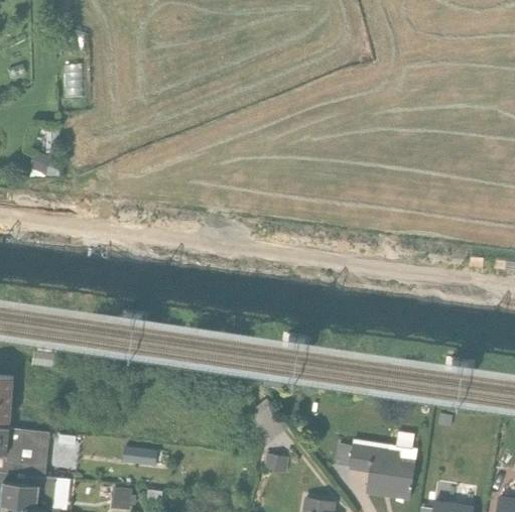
[(74,74),(74,65),(70,65),(70,93),(85,93),(85,74),(74,74)]
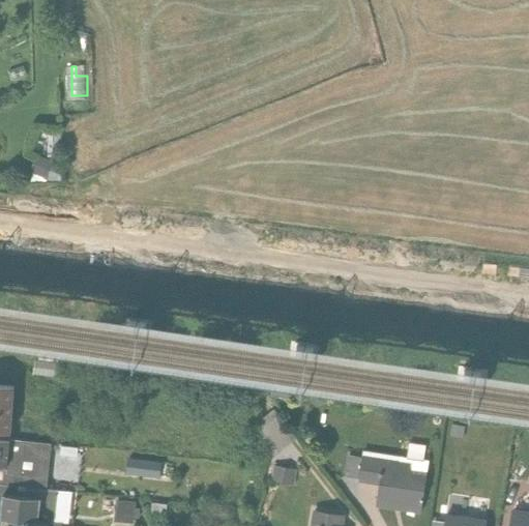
[(66,162),(35,155),(32,172),(63,177),(66,162)]
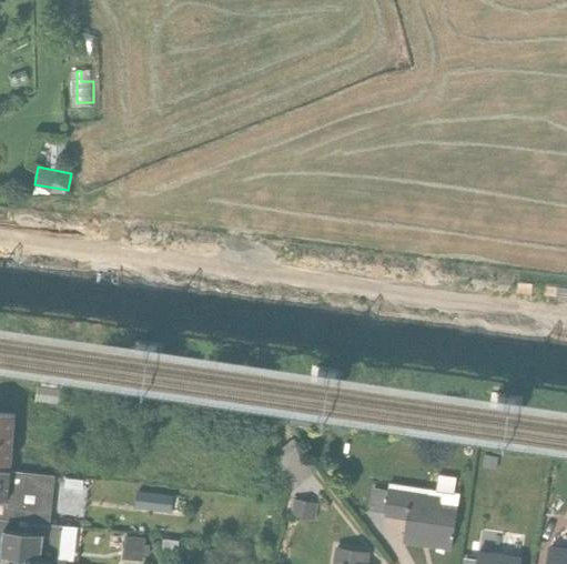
[(16,415),(0,414),(0,462),(12,463),(16,415)]
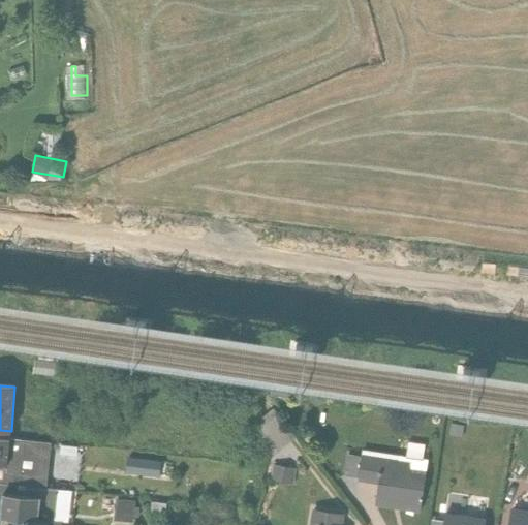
[(25,439),(0,436),(0,483),(36,487),(37,472),(22,468),(25,439)]
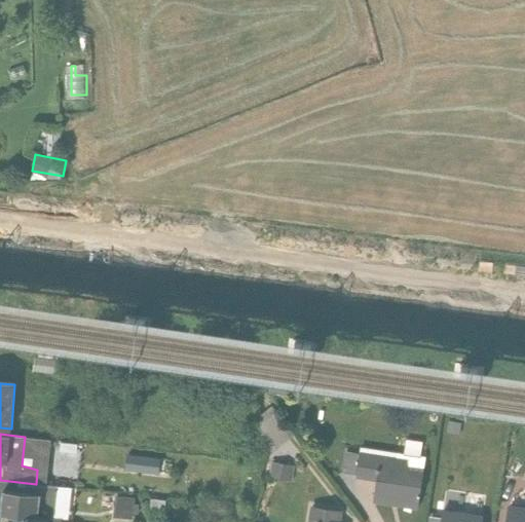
[(397,457),(344,449),(342,472),(358,475),(357,479),(376,480),(372,502),(418,510),(425,456),(397,452),(397,457)]
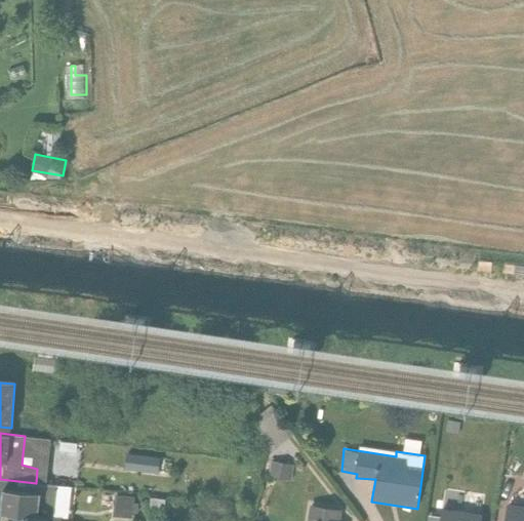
[(273,457),(272,473),(294,474),(295,458),(273,457)]
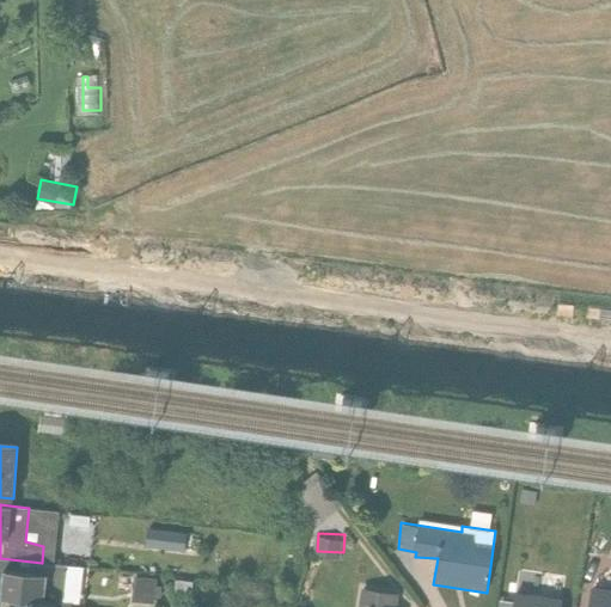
[(42,563),(0,558),(0,575),(0,580),(0,598),(11,600),(72,604),(78,605),(84,569),(68,566),(66,570),(46,566),(42,563)]
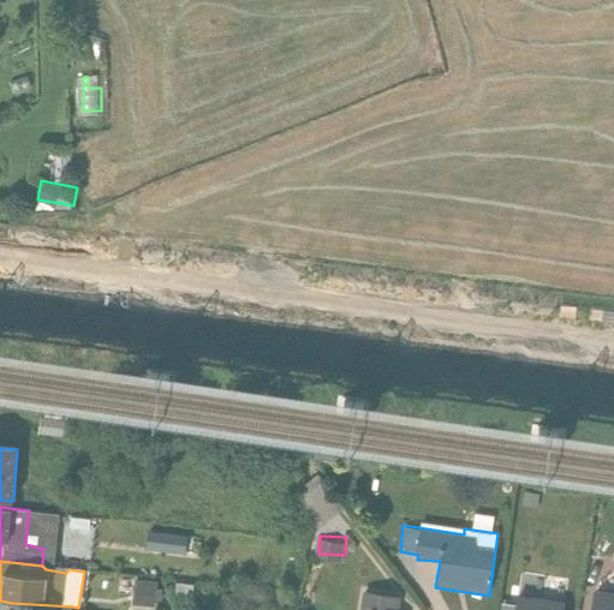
[(613,592),(595,590),(591,609),(613,609),(613,592)]
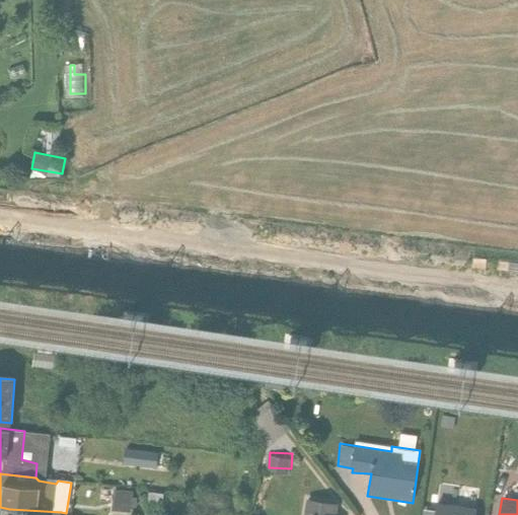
[(336,514),(338,504),(306,499),(303,514),(336,514)]
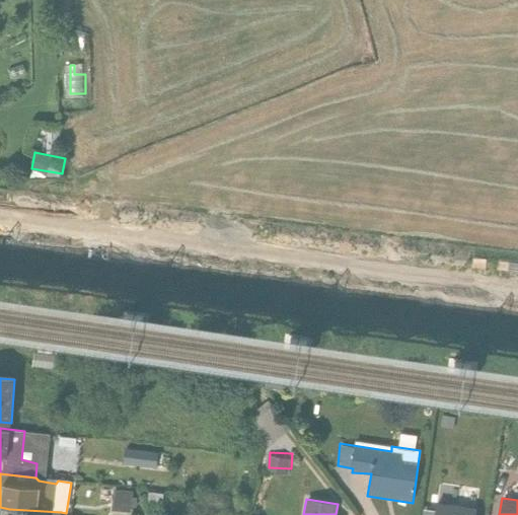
[(436,503),(434,514),(474,514),(475,509),(436,503)]
